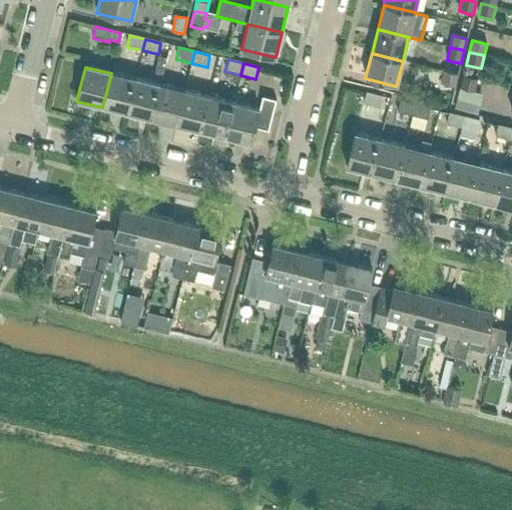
[(440,84),(454,87),(455,87),(458,75),(444,71),(440,84)]
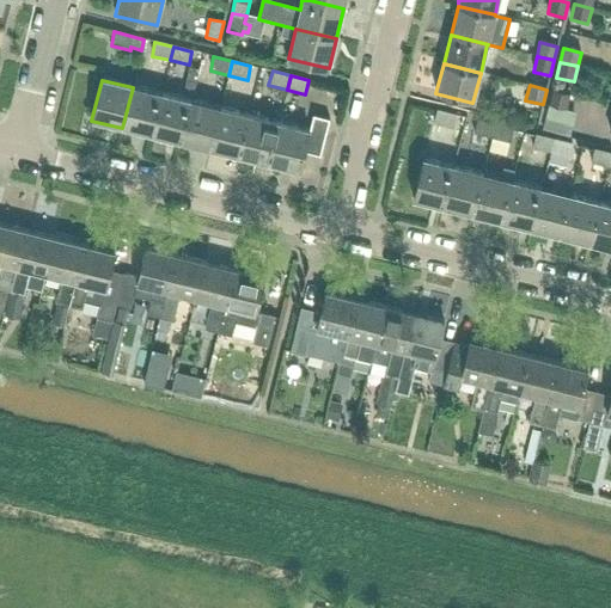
[(133,87),(122,128),(152,135),(162,94),(133,87)]
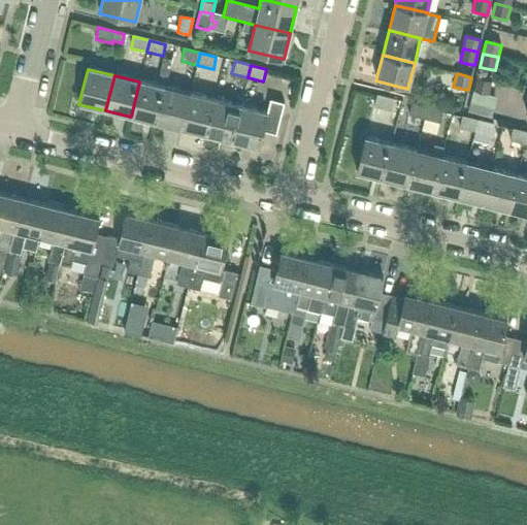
[(491,83),(478,78),(476,78),(473,92),(489,95),(491,83)]
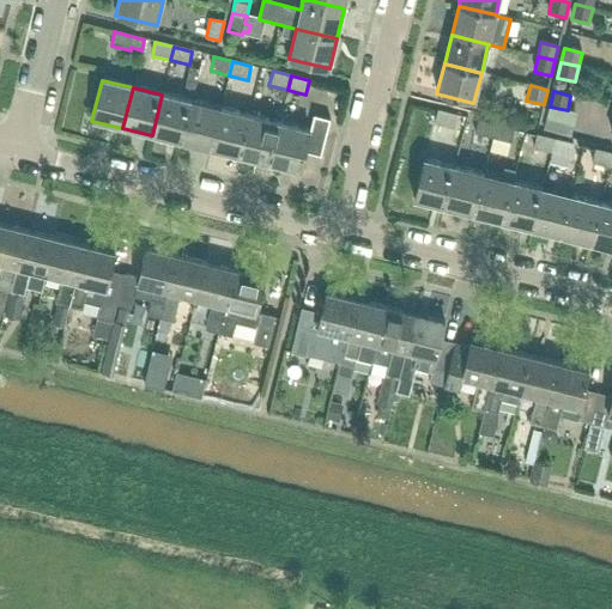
[(181,142),(192,102),(162,95),(152,135),(181,142)]
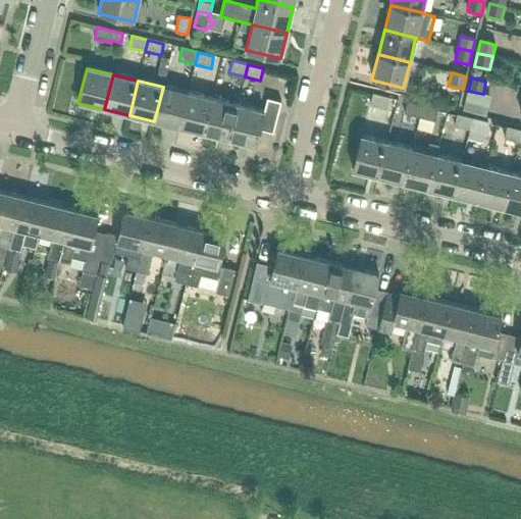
[(163,87),(154,121),(179,127),(188,93),(163,87)]
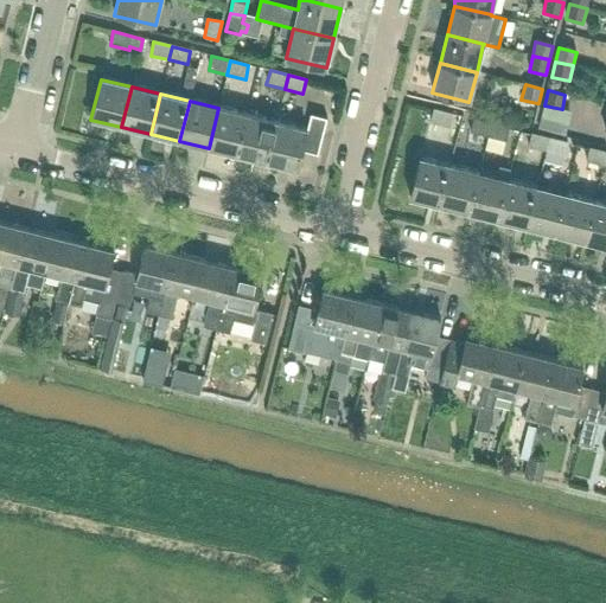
[(237,156),(248,115),(218,108),(209,148),(237,156)]
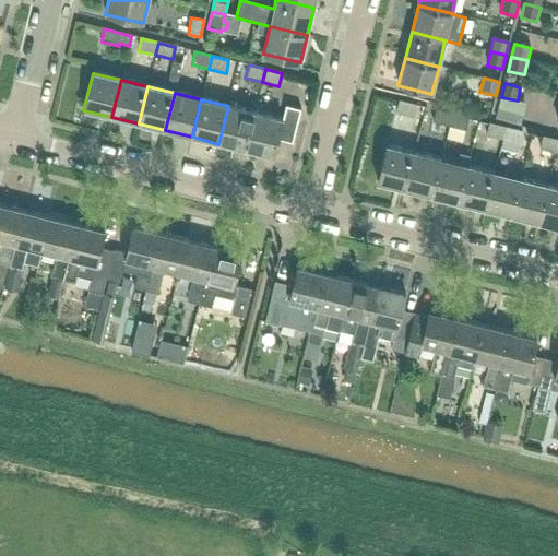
[(413,118),(416,106),(399,102),(395,114),(413,118)]
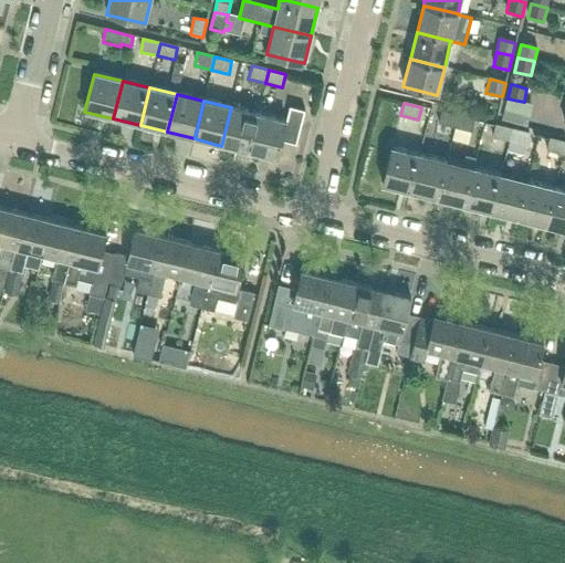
[(231,107),(221,146),(249,153),(259,114),(231,107)]
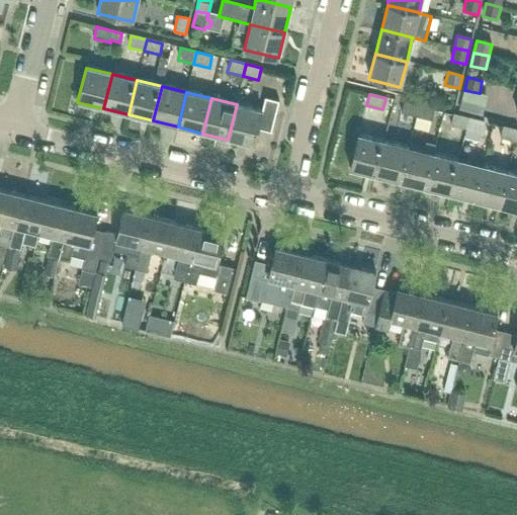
[(404,102),(401,114),(416,117),(419,106),(404,102)]
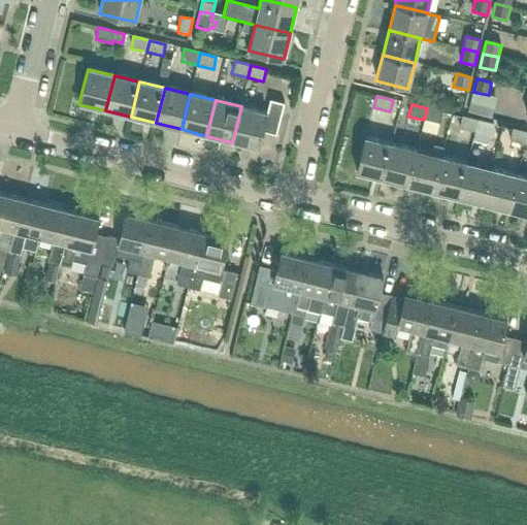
[(241,106),(232,142),(258,149),(267,112),(241,106)]
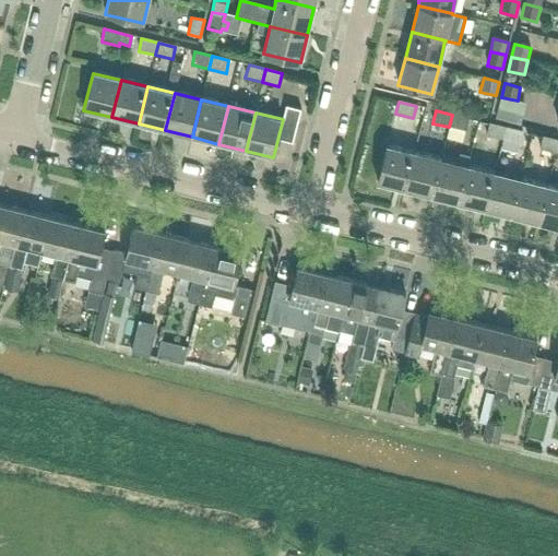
[(466,131),(469,120),(469,119),(452,115),(449,127),(466,131)]
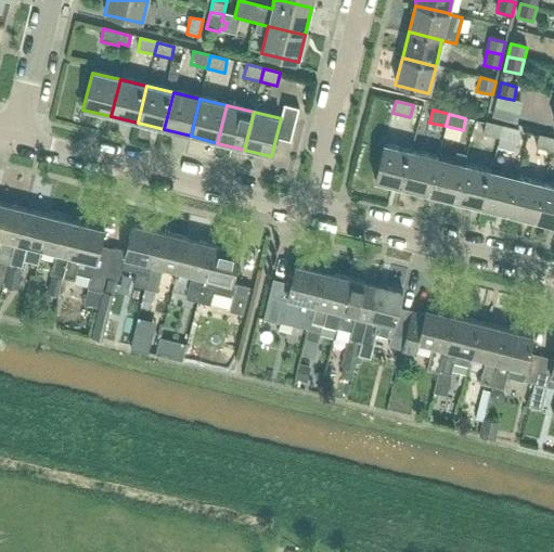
[(499,139),(502,127),(486,123),(482,136),(499,139)]
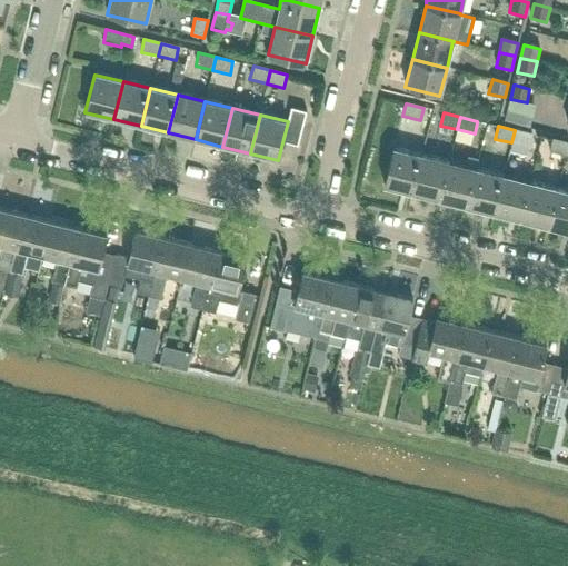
[(515,130),(511,142),(528,147),(531,135),(515,130)]
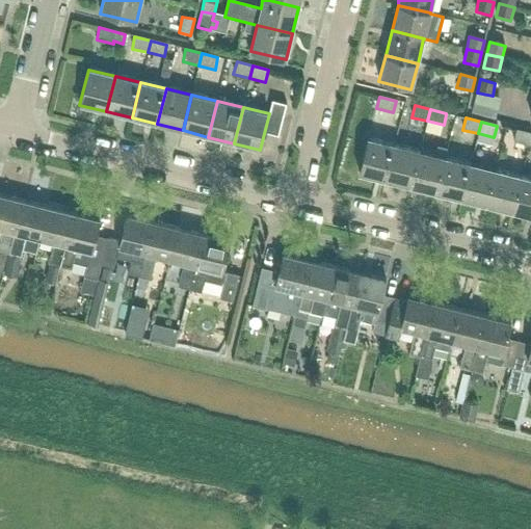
[(513,142),(529,147),(530,140),(530,134),(516,131),(513,142)]
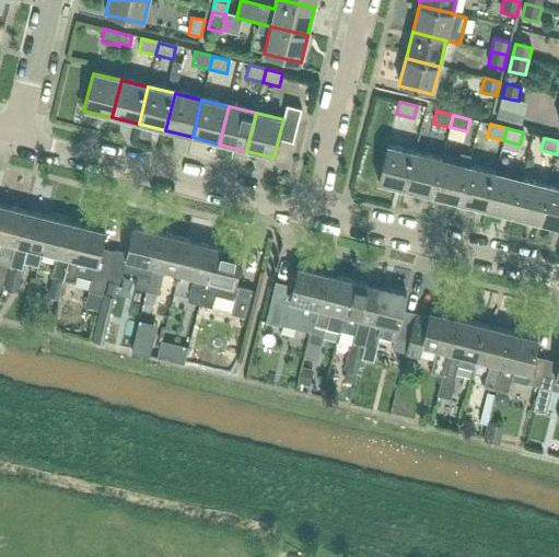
[(387,146),(377,184),(405,190),(415,153),(387,146)]
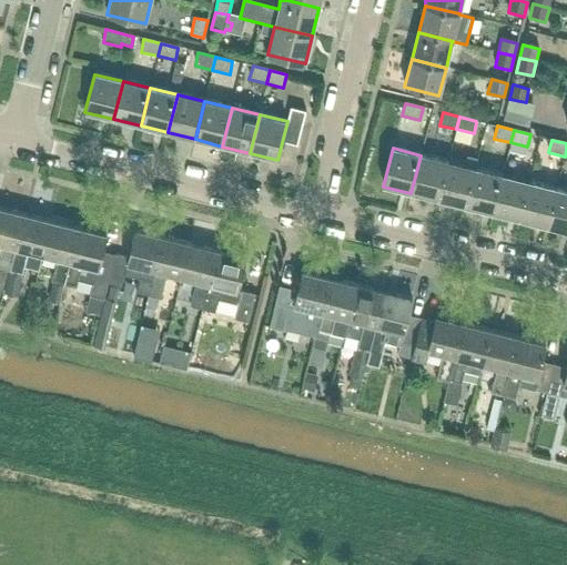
[(438,200),(447,162),(421,155),(411,193),(438,200)]
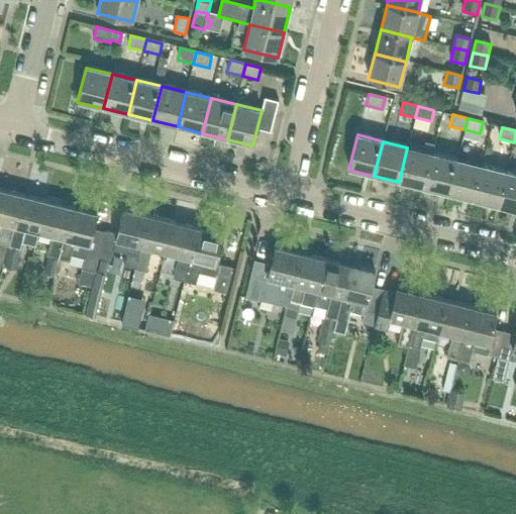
[(407,147),(399,182),(423,188),(432,153),(434,143),(424,141),(422,150),(407,147)]
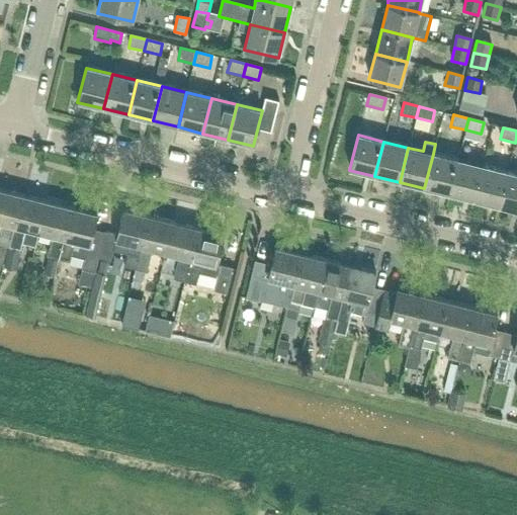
[(449,194),(457,160),(433,154),(424,188),(449,194)]
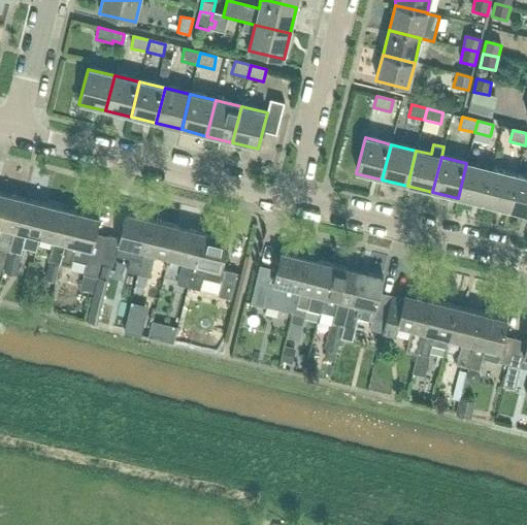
[(492,169),(466,163),(458,198),(483,204),(492,169)]
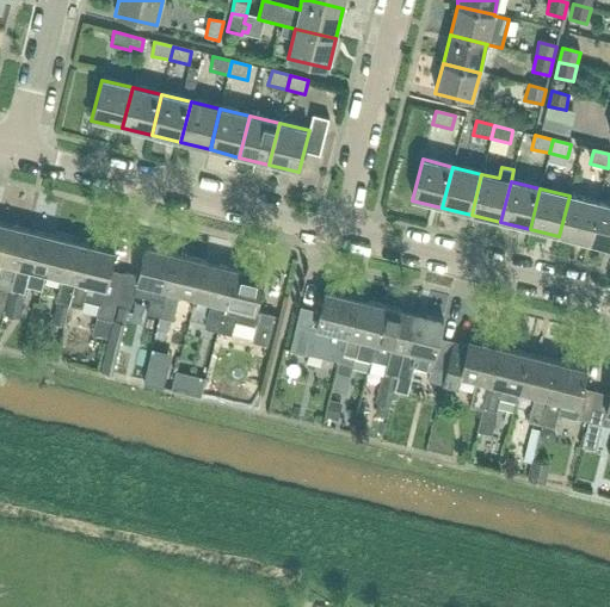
[(589,243),(598,203),(570,196),(559,236),(589,243)]
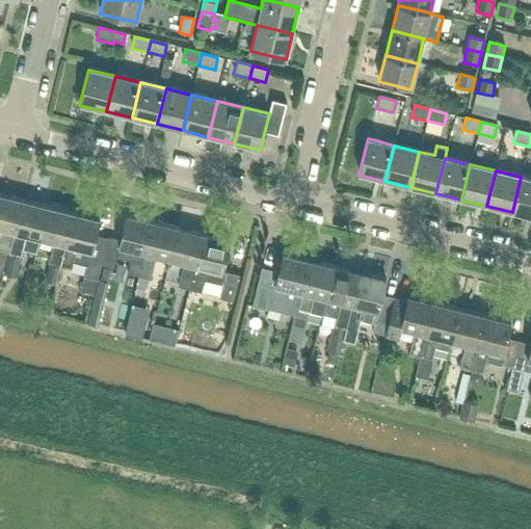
[(530,179),(521,177),(512,212),(530,217),(530,179)]
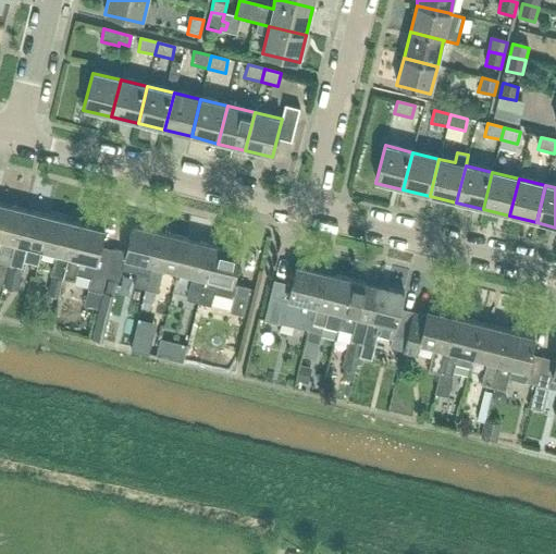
[(0,250),(0,263),(9,267),(23,211),(0,205),(0,239),(2,241),(0,250)]
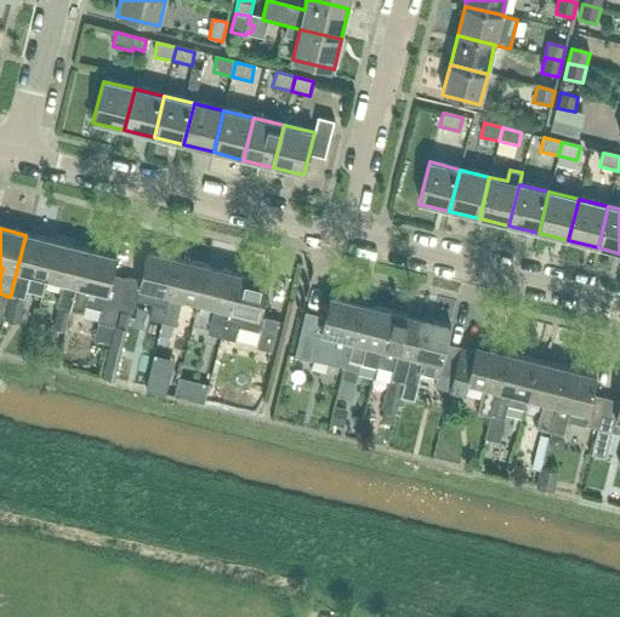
[(43,297),(46,279),(56,243),(26,235),(10,297),(24,301),(26,292),(43,297)]
